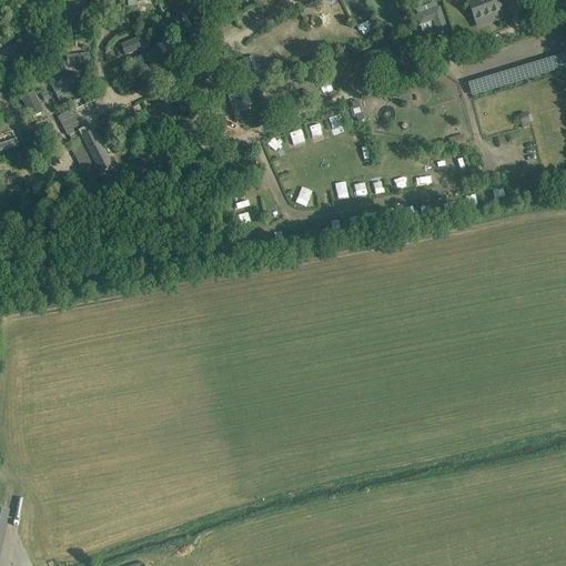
[(414,6),(416,10),(437,3),(436,0),(433,0),(414,6)]
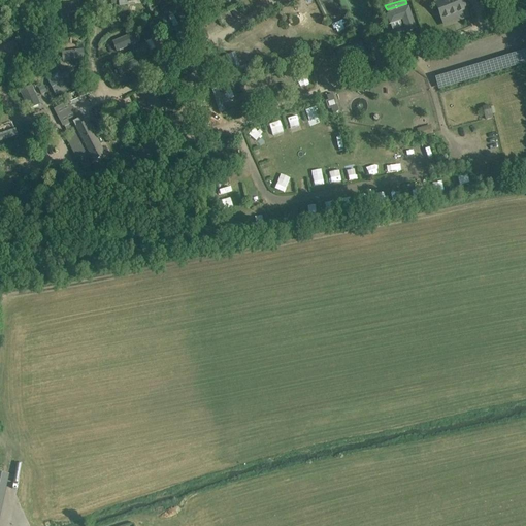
[(437,0),(433,2),(439,18),(463,8),(460,1),(464,0),(437,0)]
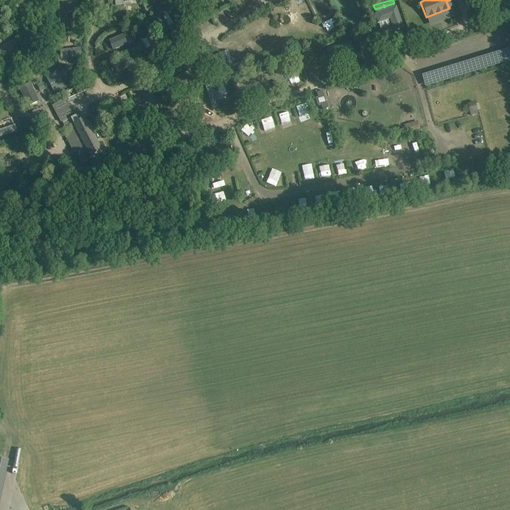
[(394,4),(373,12),(376,21),(388,17),(392,29),(401,25),(394,4)]
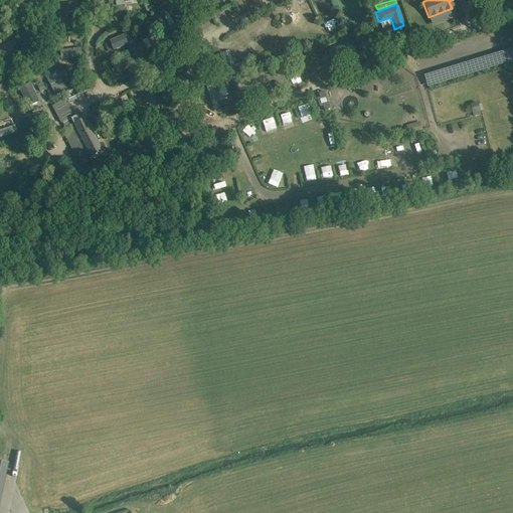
[(135,40),(130,29),(109,38),(114,49),(135,40)]
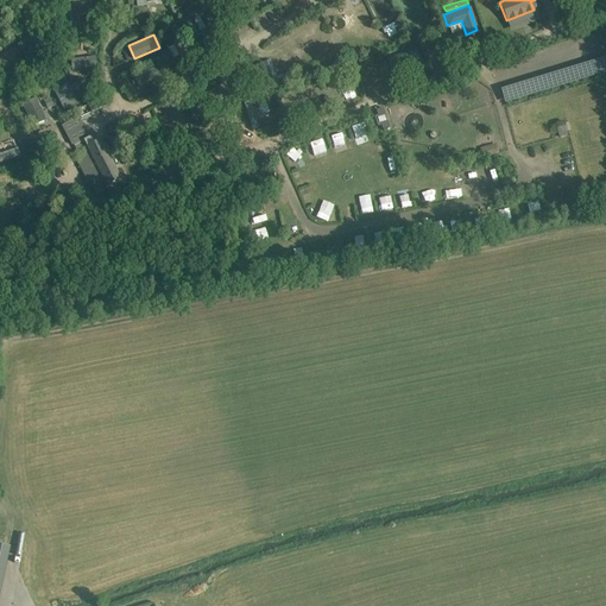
[(380,106),(374,108),(380,128),(387,127),(380,106)]
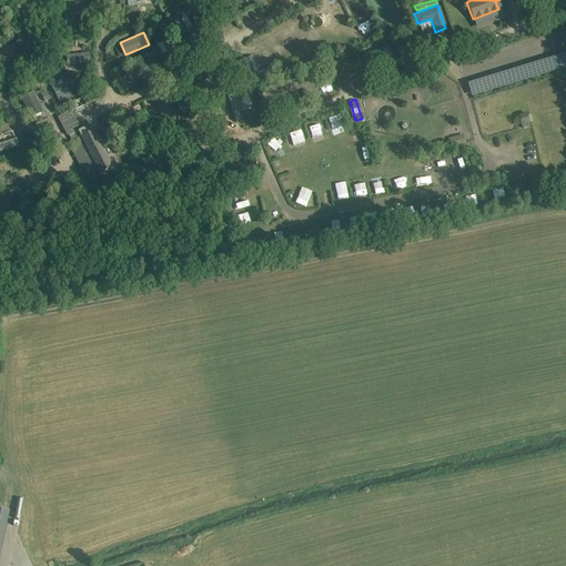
[(522,125),(531,125),(529,112),(521,112),(522,125)]
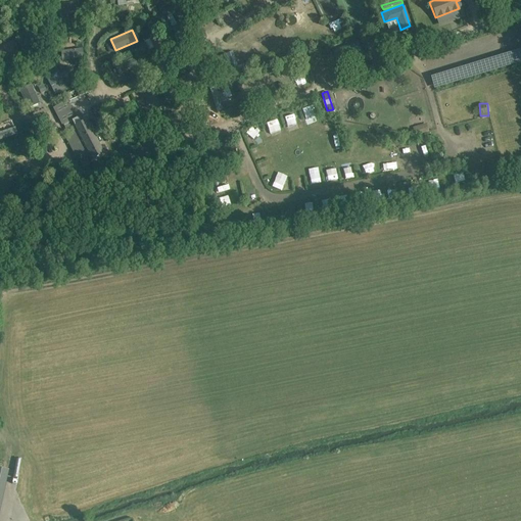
[(286,123),(296,117),(292,109),(282,113),(286,123)]
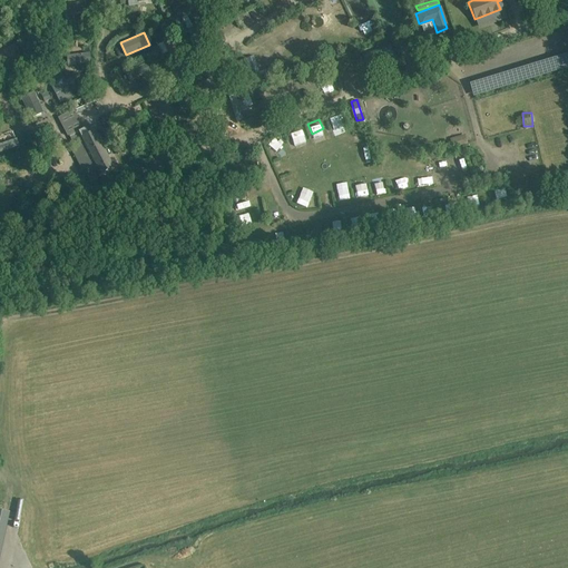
[(111,166),(92,130),(89,124),(68,135),(78,155),(75,157),(80,167),(84,166),(84,167),(91,163),(97,174),(111,166)]
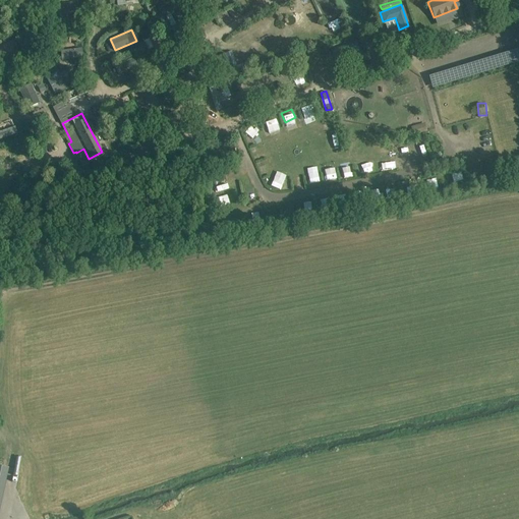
[(0,136),(17,132),(15,125),(0,129),(0,136)]
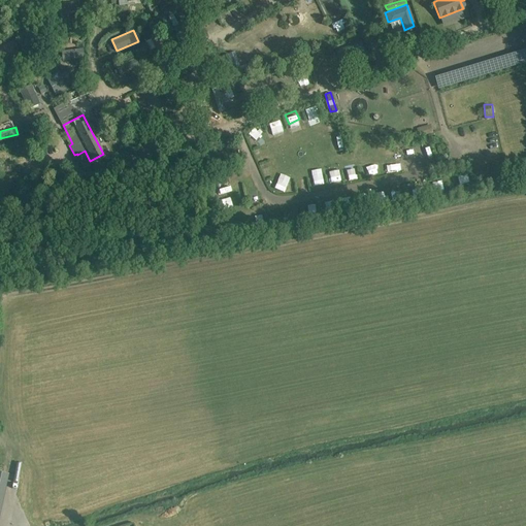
[(27,148),(20,149),(19,144),(0,150),(0,164),(29,156),(27,148)]
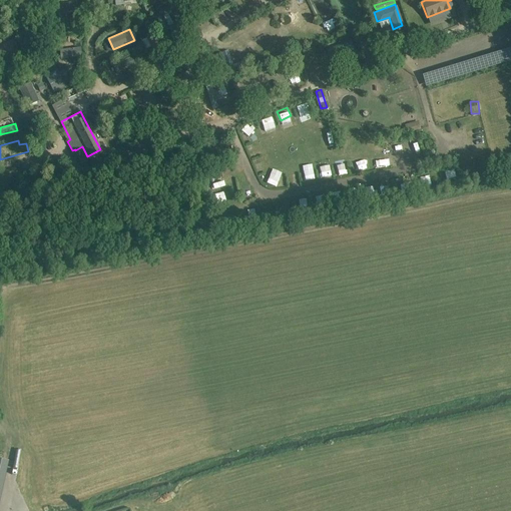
[(260,171),(268,167),(264,158),(256,162),(260,171)]
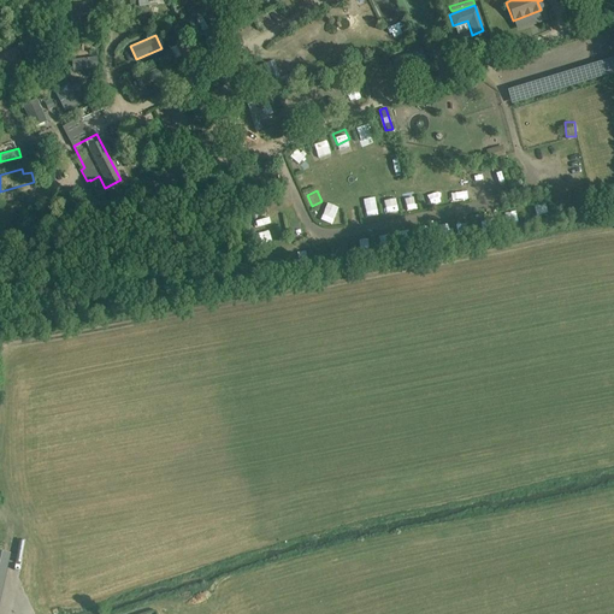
[(376,196),(365,198),(369,214),(378,213),(376,196)]
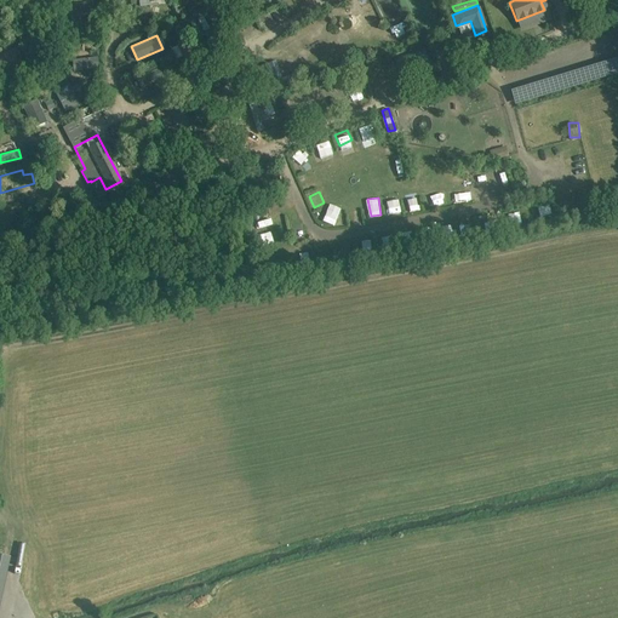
[(331,206),(320,217),(330,225),(339,216),(331,206)]
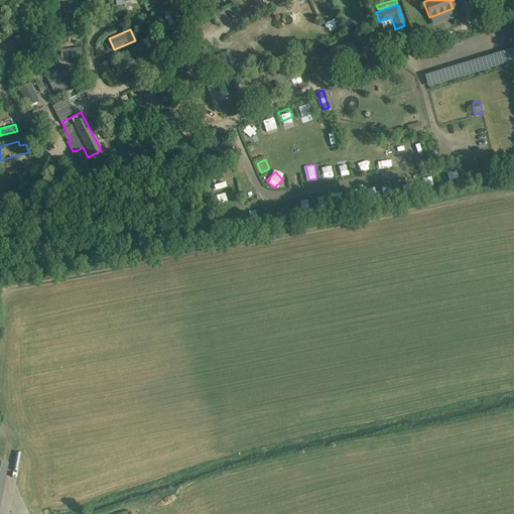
[(395,191),(404,191),(405,179),(395,178),(395,191)]
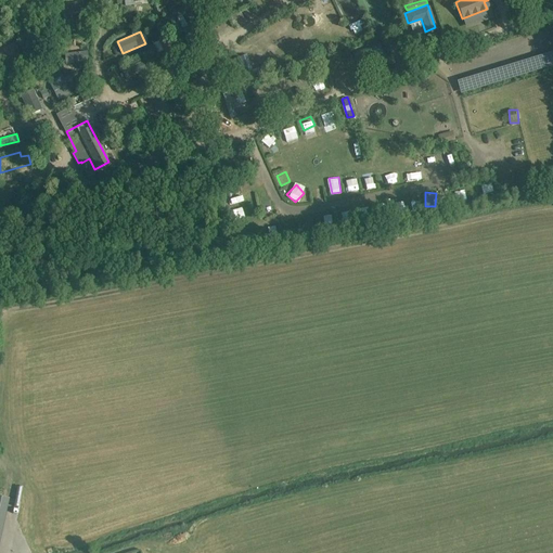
[(421,195),(410,197),(413,214),(425,210),(421,195)]
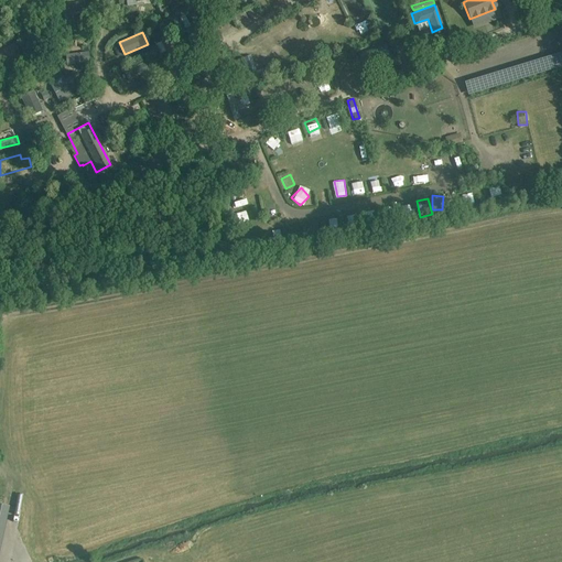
[(278,228),(269,230),(272,246),(281,244),(278,228)]
